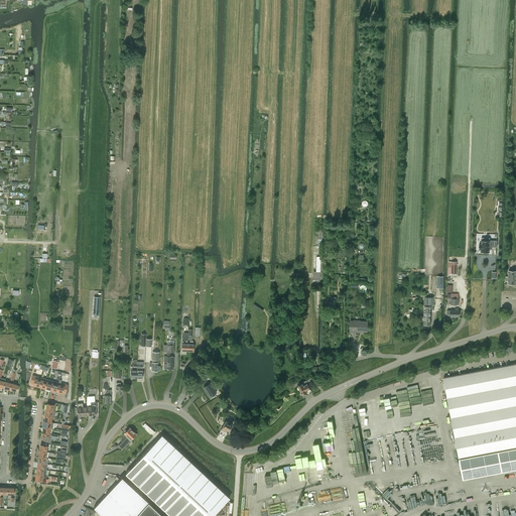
[(490,240),(490,238),(482,238),(481,244),(479,244),(479,249),(481,249),(481,252),(482,252),(482,253),(486,253),(486,252),(489,252),(490,248),(492,248),(492,247),(497,247),(497,241),(490,240)]
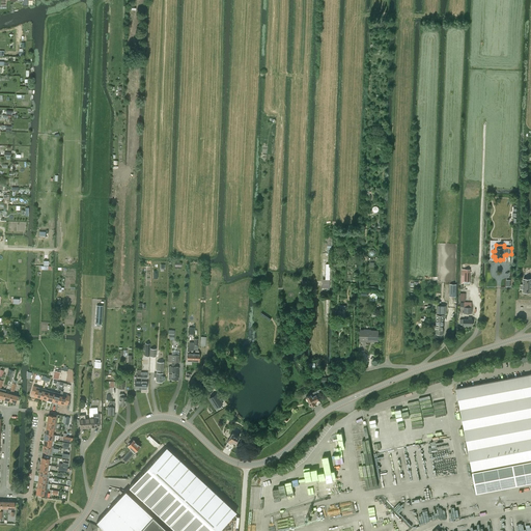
[(521,285),(521,289),(523,289),(523,292),(530,291),(530,278),(524,279),(524,285),(521,285)]
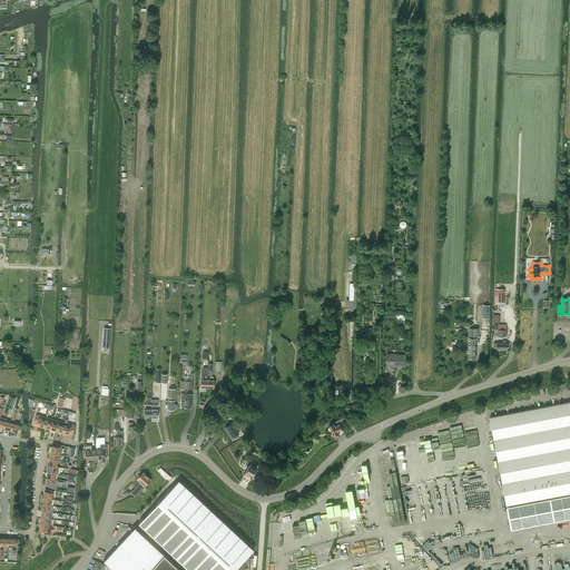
[(498,330),(498,335),(497,335),(497,336),(507,337),(507,330),(507,324),(499,324),(498,330)]
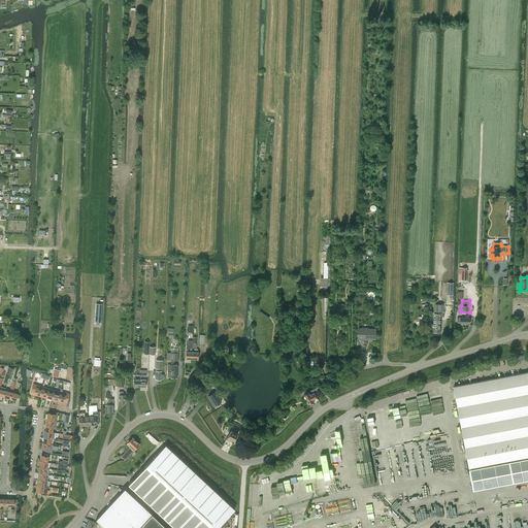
[(466,316),(466,317),(466,318),(457,318),(457,322),(461,322),(461,324),(470,324),(470,318),(469,318),(469,316),(466,316)]
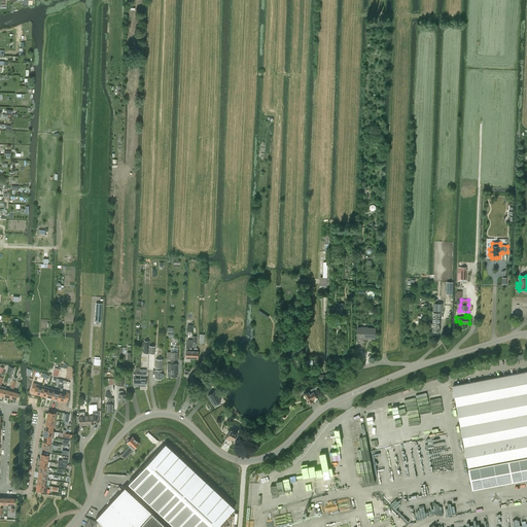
[(357,327),(357,337),(360,337),(360,339),(375,339),(376,328),(357,327)]
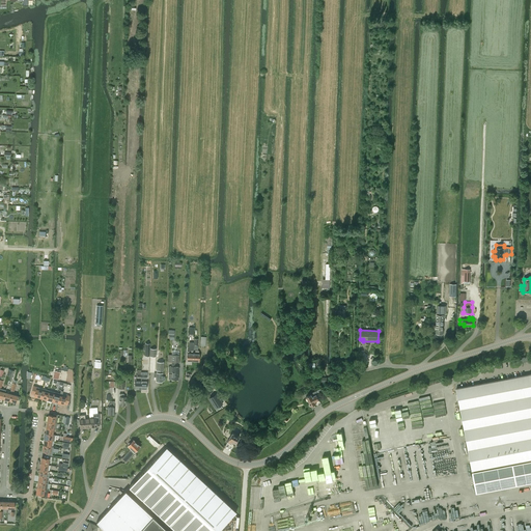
[(171,372),(171,374),(169,374),(168,375),(168,379),(172,380),(177,380),(178,367),(174,367),(174,362),(178,362),(179,355),(168,355),(168,358),(167,362),(172,362),(172,367),(168,367),(168,372),(171,372)]
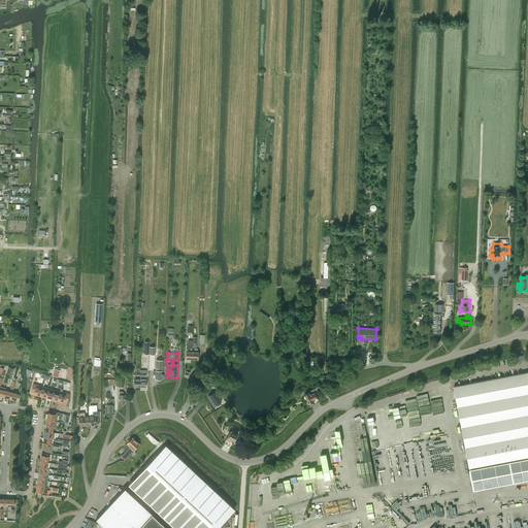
[(155,371),(153,371),(153,374),(155,374),(155,380),(157,380),(157,381),(160,381),(160,380),(161,380),(161,378),(163,378),(164,378),(164,374),(161,374),(161,371),(162,371),(162,368),(163,368),(163,360),(156,360),(155,364),(155,371)]
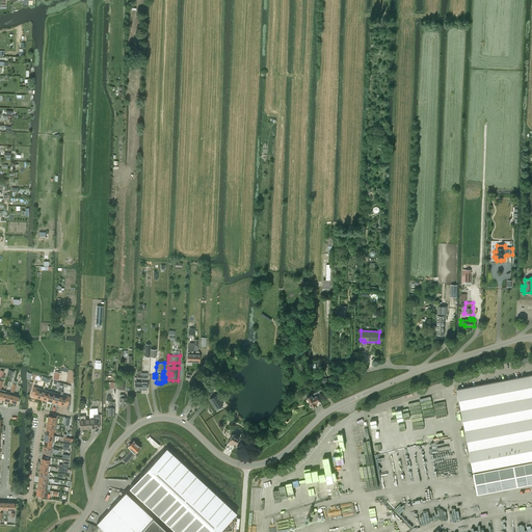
[(531,375),(457,390),(473,472),(479,471),(480,471),(531,460),(531,375)]
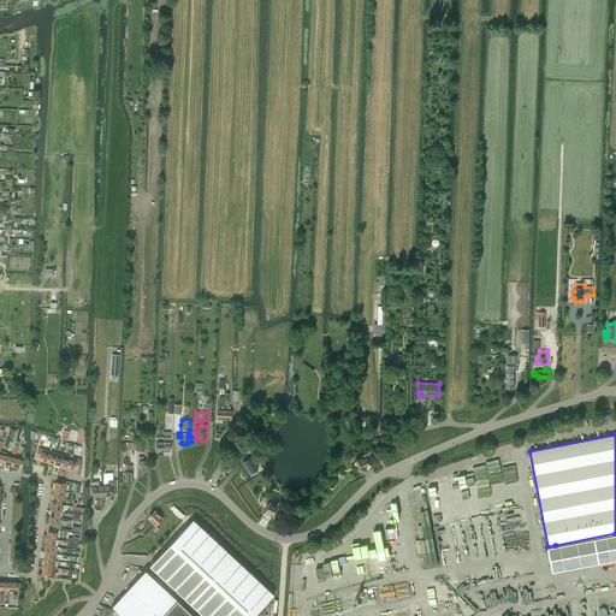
[(36,456),(40,457),(40,460),(46,462),(49,451),(42,449),(39,448),(36,456)]
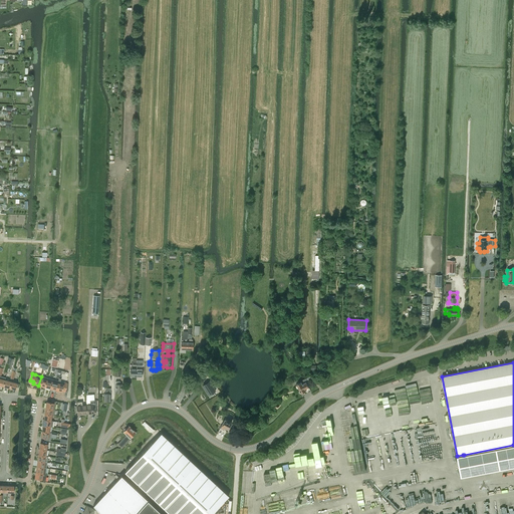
[(46,377),(41,376),(38,386),(44,387),(46,377)]
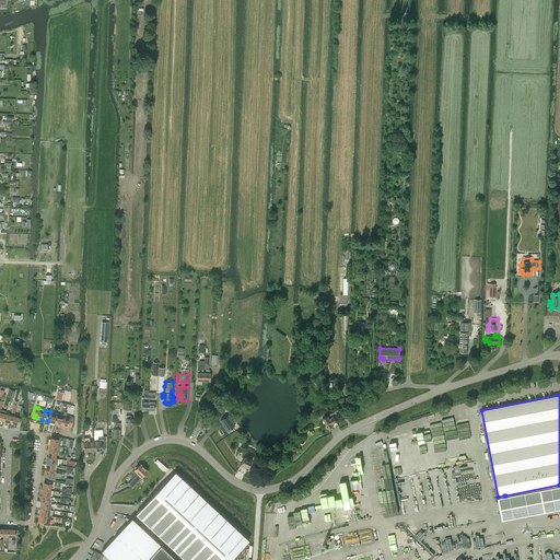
[(50,411),(48,421),(55,423),(57,413),(50,411)]
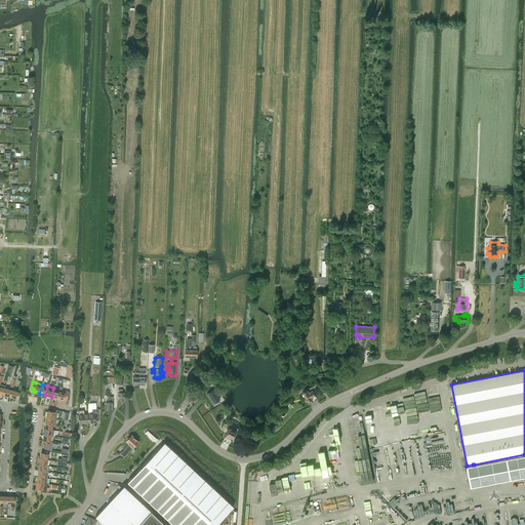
[(59,389),(56,398),(63,400),(63,399),(67,400),(67,399),(69,400),(70,392),(69,392),(69,391),(66,390),(65,391),(65,393),(61,392),(63,388),(59,387),(59,389)]
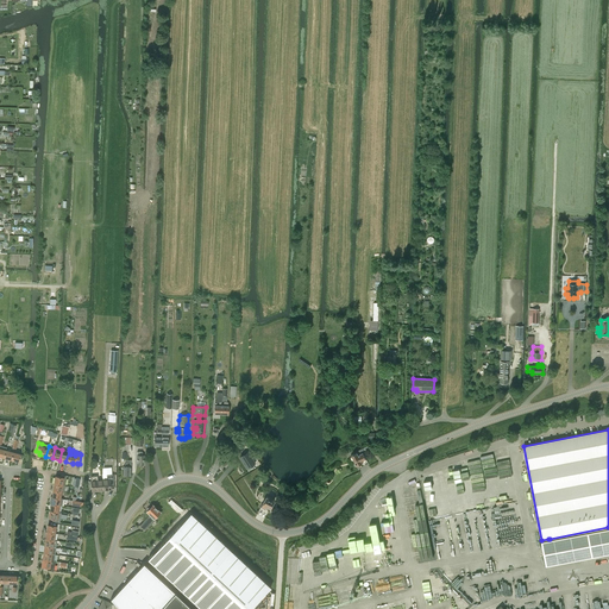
[(357,453),(352,456),(357,466),(362,464),(363,464),(362,462),(365,459),(366,459),(363,453),(363,452),(362,450),(362,449),(357,451),(357,452),(357,453)]
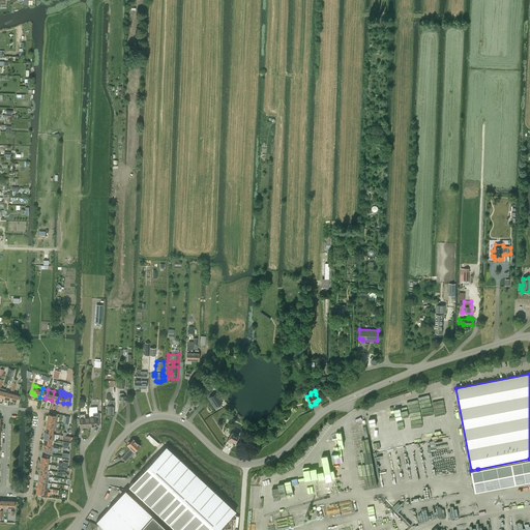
[(54,391),(52,401),(57,402),(60,392),(54,391)]
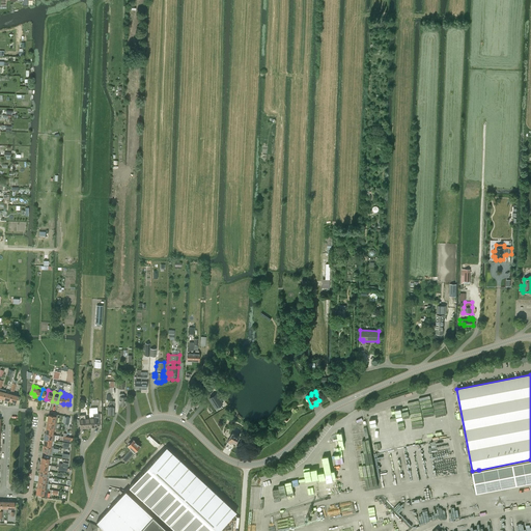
[(222,403),(216,393),(208,398),(215,409),(222,403)]
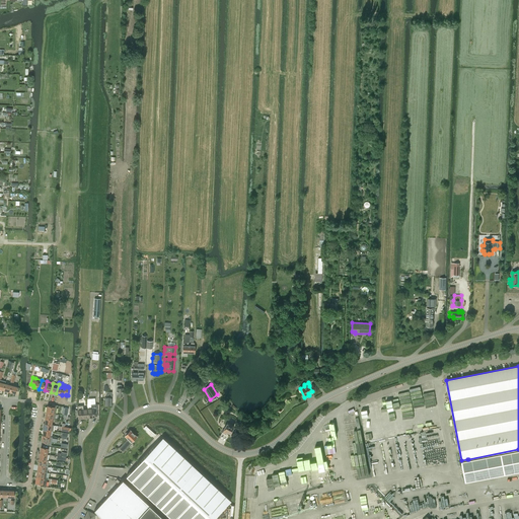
[(47,405),(46,412),(55,414),(56,405),(52,404),(51,406),(47,405)]
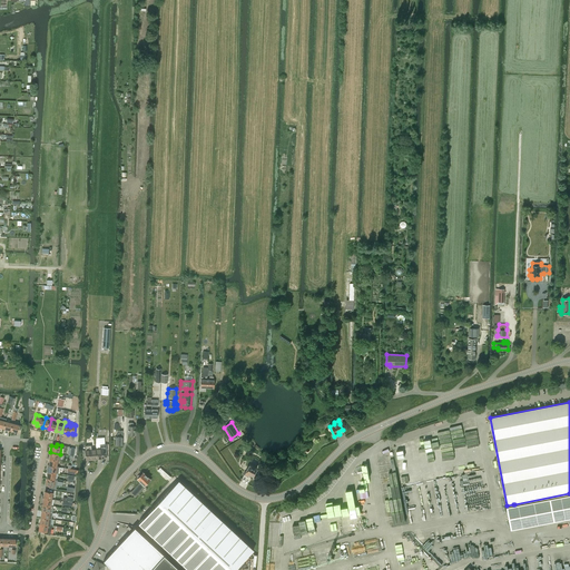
[(96,449),(97,459),(104,459),(104,458),(107,457),(106,444),(99,444),(100,449),(96,449)]
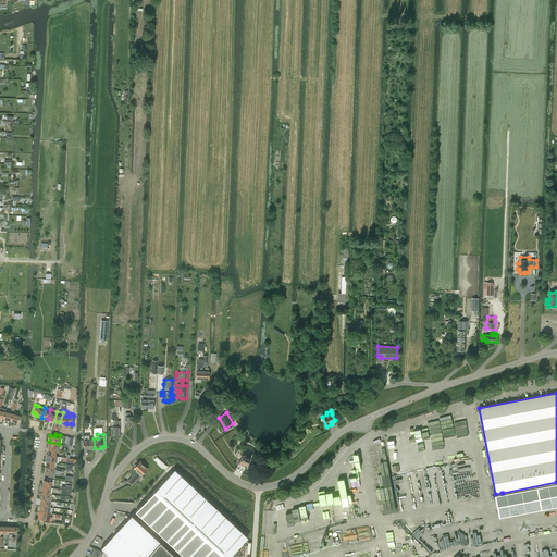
[(88,449),(95,448),(94,438),(89,438),(89,435),(83,435),(84,442),(87,442),(88,449)]
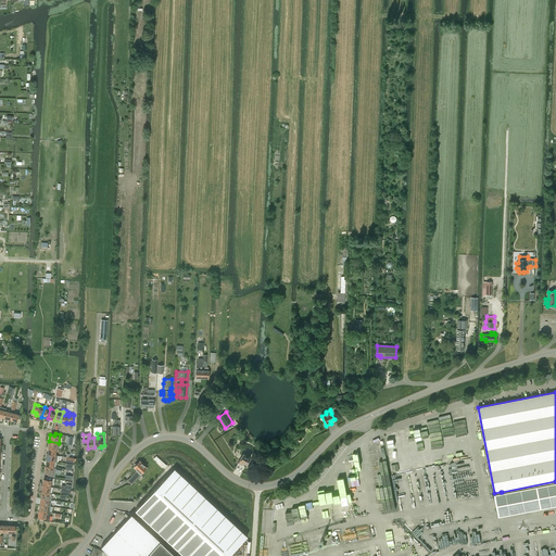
[(241,456),(238,463),(242,465),(243,463),(244,464),(244,465),(245,465),(249,459),(250,456),(243,453),(242,456),(241,456)]
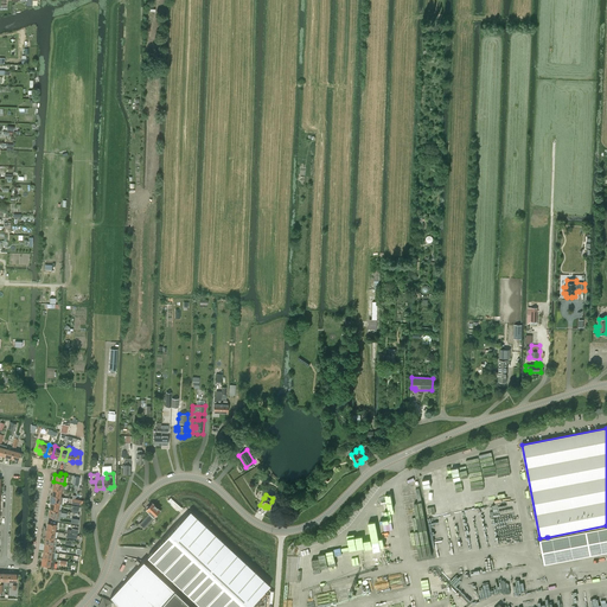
[(146,510),(147,511),(153,517),(159,511),(152,504),(149,506),(148,506),(146,509),(146,510)]
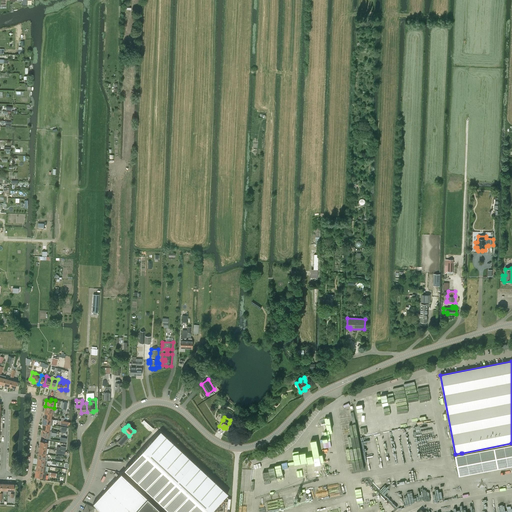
[(42,430),(41,435),(44,436),(44,438),(50,439),(52,431),(48,431),(42,430)]
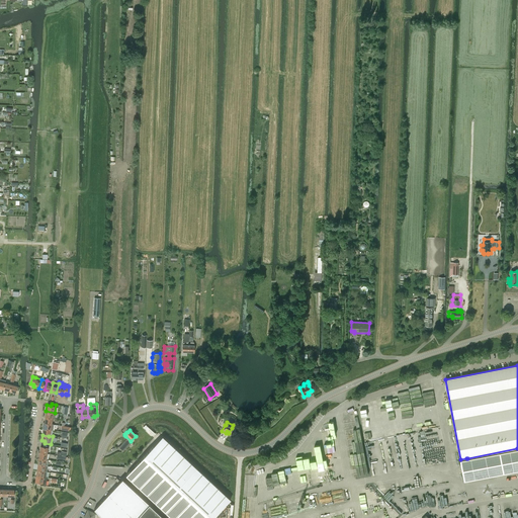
[(163,437),(126,476),(172,517),(210,517),(229,499),(163,437)]
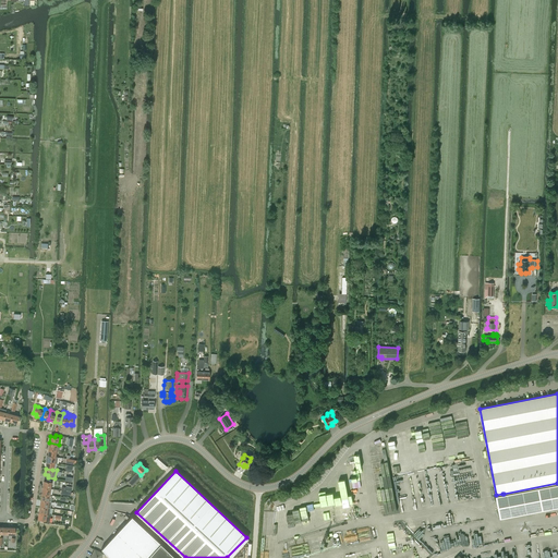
[(136,473),(128,482),(132,485),(141,477),(136,473)]
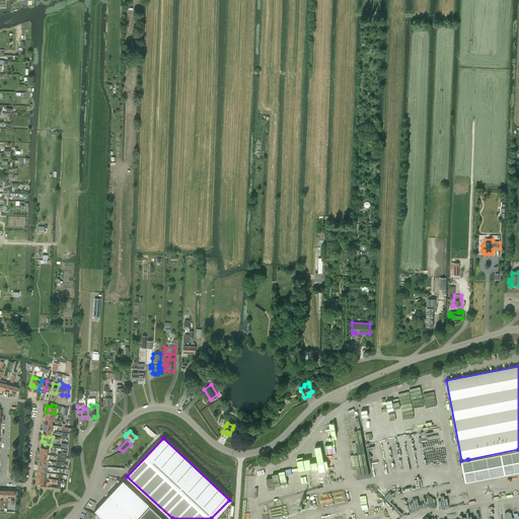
[(47,478),(35,476),(35,483),(41,484),(40,486),(46,487),(47,478)]
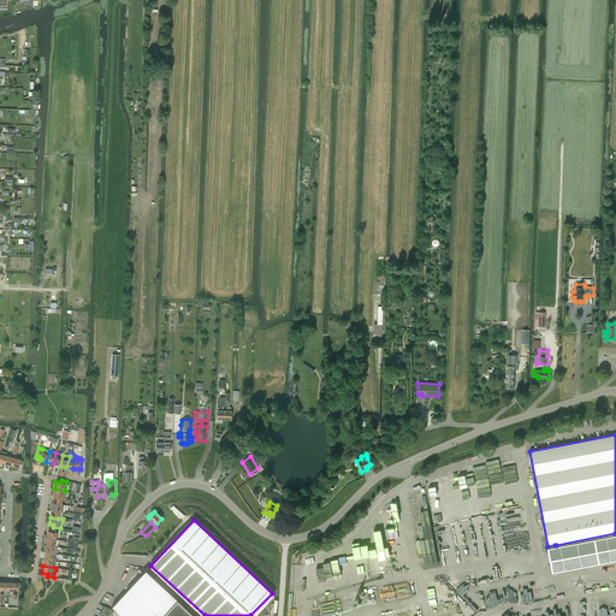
[(194,615),(144,570),(140,575),(138,576),(135,581),(123,594),(117,599),(111,606),(122,615),(194,615)]
